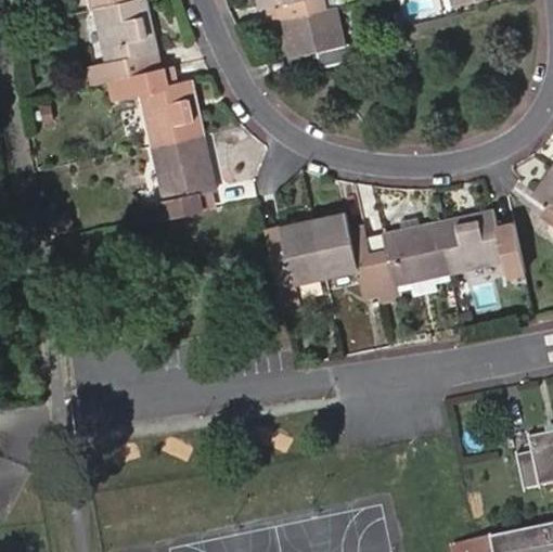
[(157,55),(145,0),(123,0),(93,7),(105,67),(108,80),(143,73),(140,59),(157,55)]
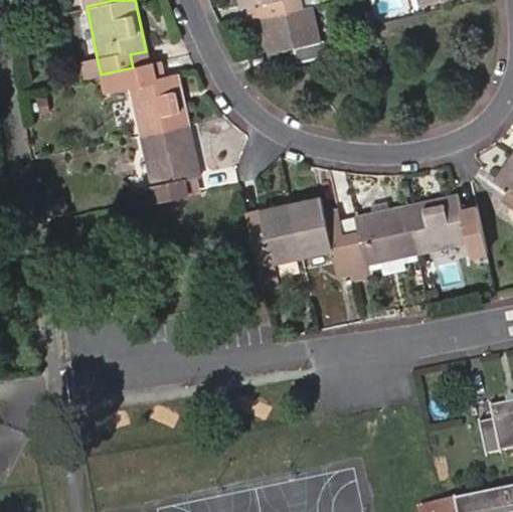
[(237,0),(239,9),(234,10),(237,21),(260,16),(299,8),(297,0),(237,0)]
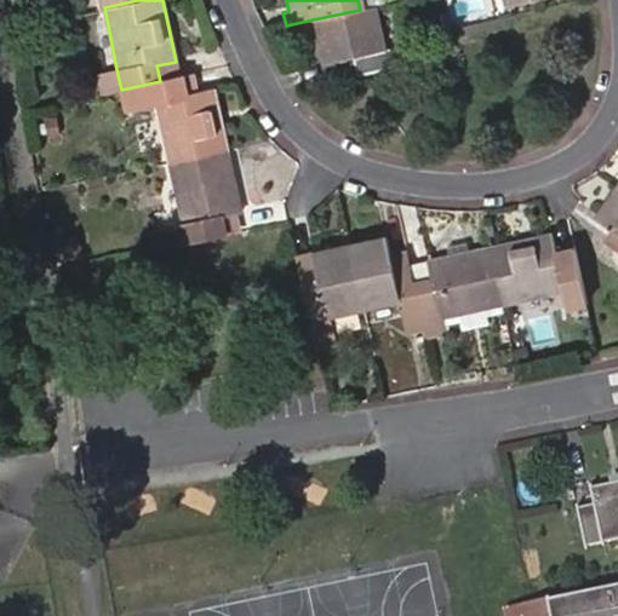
[(385,50),(376,6),(360,10),(313,19),(322,63),(349,57),(354,75),(398,67),(393,49),(385,50)]
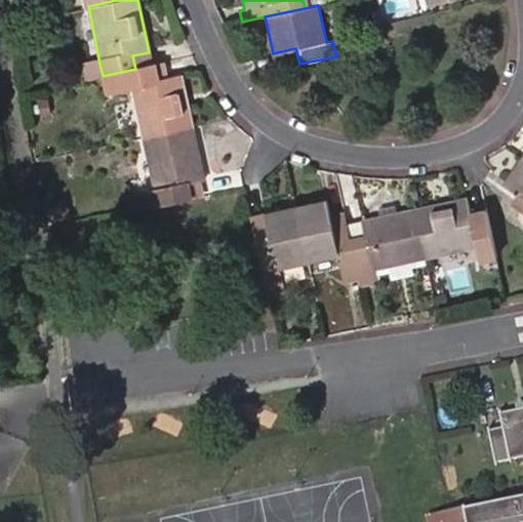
[(135,69),(151,66),(149,52),(132,55),(135,69)]
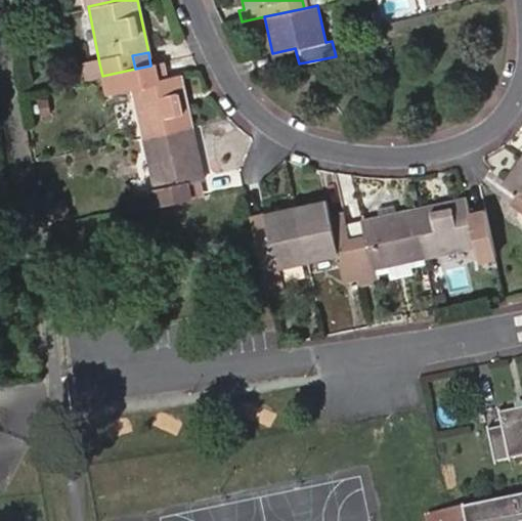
[(87,79),(102,76),(99,63),(84,67),(87,79)]
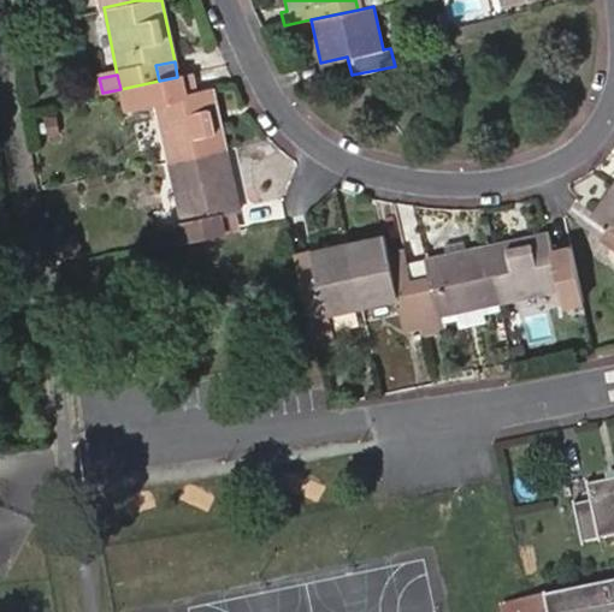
[(194,93),(189,75),(177,77),(159,81),(120,89),(125,113),(157,107),(167,162),(224,150),(212,89),(194,93)]
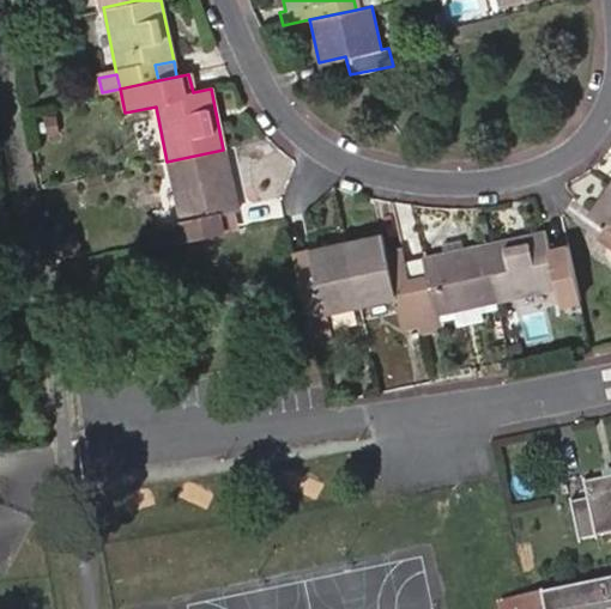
[(237,212),(223,150),(167,162),(180,225),(156,230),(159,247),(224,231),(222,215),(235,213),(237,212)]
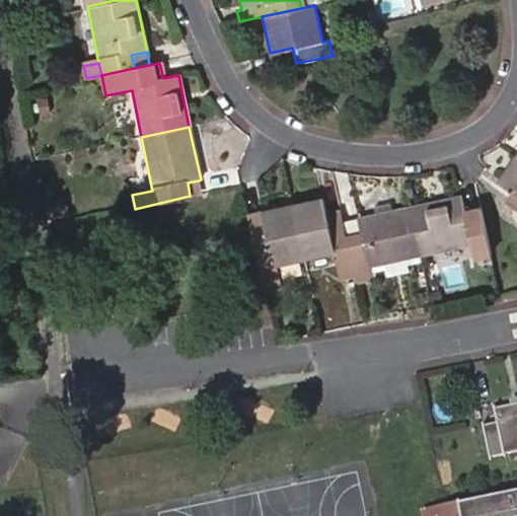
[(516,162),(513,160),(500,182),(515,194),(508,205),(516,211),(516,162)]
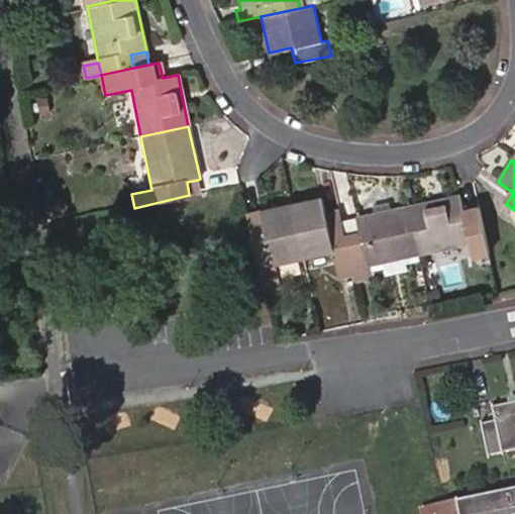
[(189,195),(200,192),(198,180),(187,182),(189,195)]
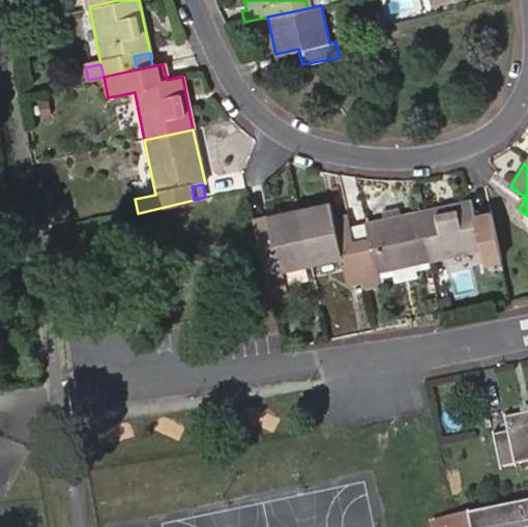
[(348,227),(345,215),(332,217),(328,202),(297,209),(310,263),(340,257),(347,286),(360,284),(352,247),(348,227)]
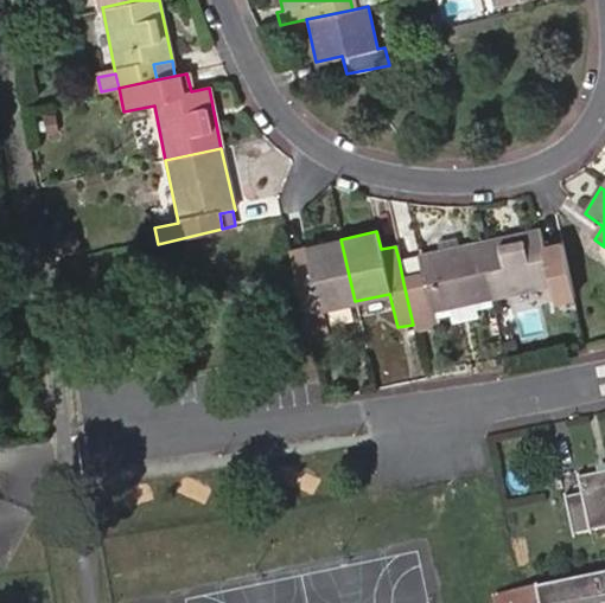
[(566,281),(559,244),(541,248),(537,231),(479,242),(479,245),(488,287),(490,296),(566,281)]
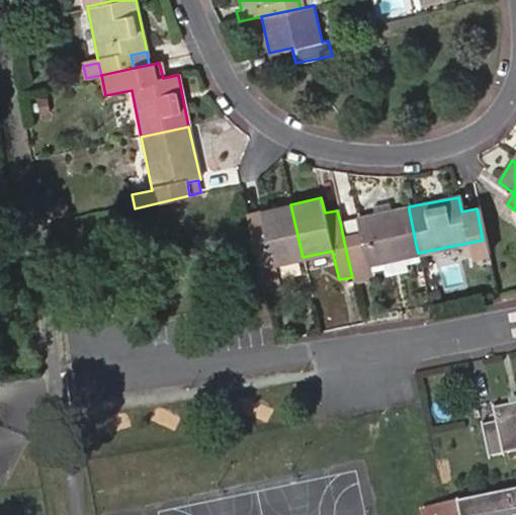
[(65,199),(50,203),(53,221),(69,217),(65,199)]
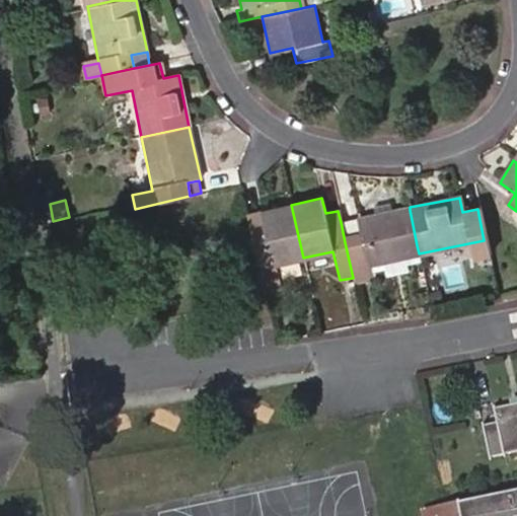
[(377,214),(341,222),(345,242),(353,278),(354,282),(370,279),(368,273),(385,270),(386,276),(407,272),(407,265),(421,263),(419,253),(417,245),(410,210),(410,207),(390,210),(389,204),(375,206),(377,214)]
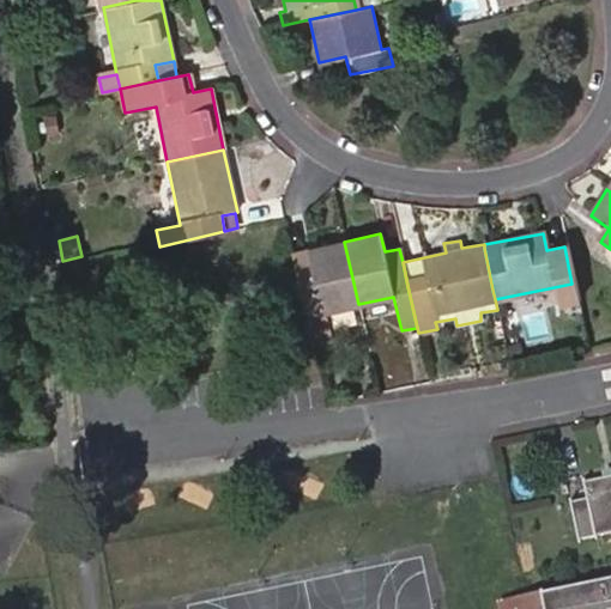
[(344,242),(308,250),(315,284),(298,287),(308,327),(322,323),(320,312),(358,304),(344,242)]
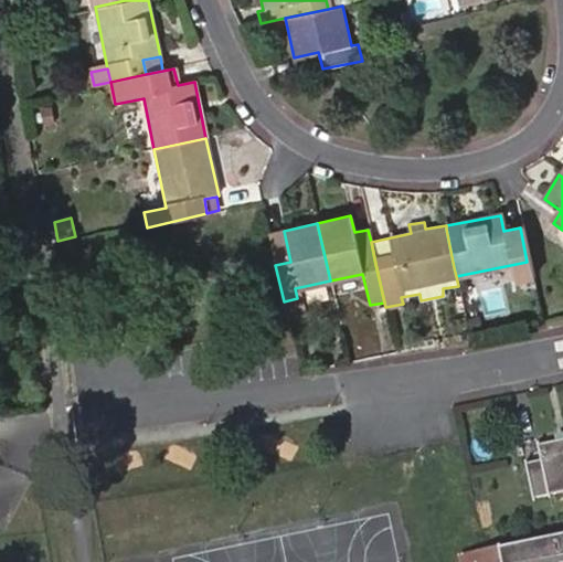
[(284,231),(267,233),(275,265),(290,262),(284,231)]
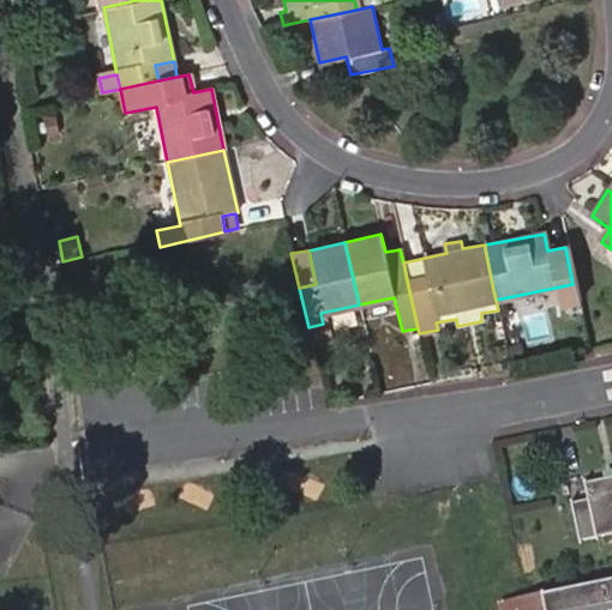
[(589,502),(575,506),(582,542),(611,535),(611,481),(588,487),(589,502)]
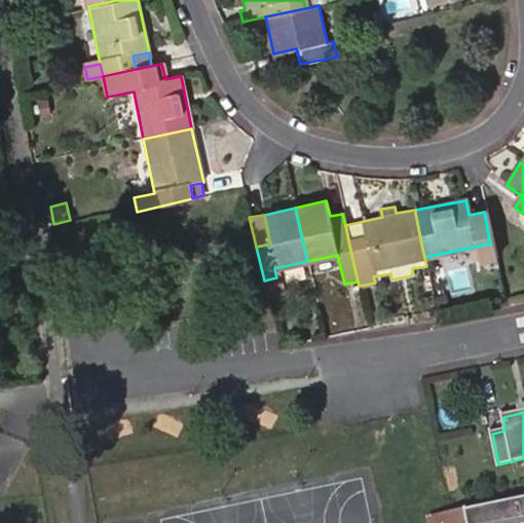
[(523,522),(523,500),(429,520),(429,522),(523,522)]
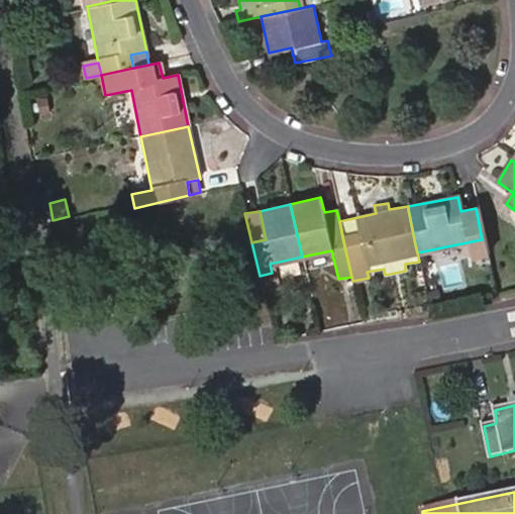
All buildings are outlined.
